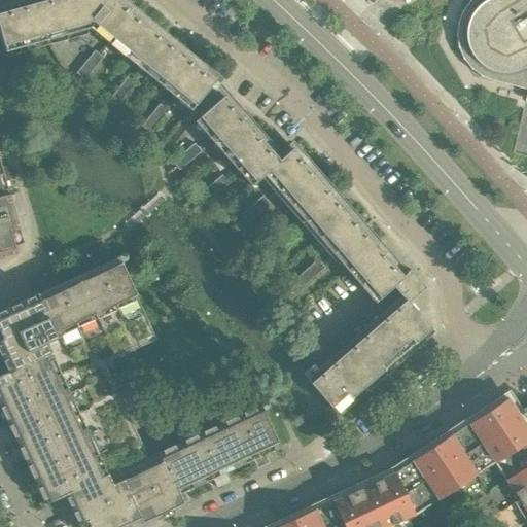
[(90,27),(155,81),(189,109),(214,80),(116,0),(44,0),(0,12),(0,35),(6,56),(48,44),(47,39),(90,27)]
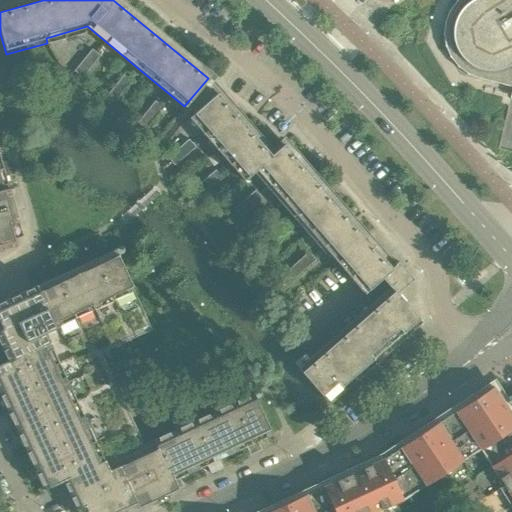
[(511,0),(455,0),(455,1),(449,9),(448,11),(448,12),(445,21),(444,20),(444,23),(443,33),(443,35),(444,45),(445,47),(449,56),(450,58),(456,66),(458,68),(466,73),(466,74),(468,75),(477,78),(477,79),(480,79),(489,81),(489,82),(491,82),(492,82),(501,84),(501,85),(503,85),(511,86),(511,89),(511,91),(511,92),(511,91),(511,0)]
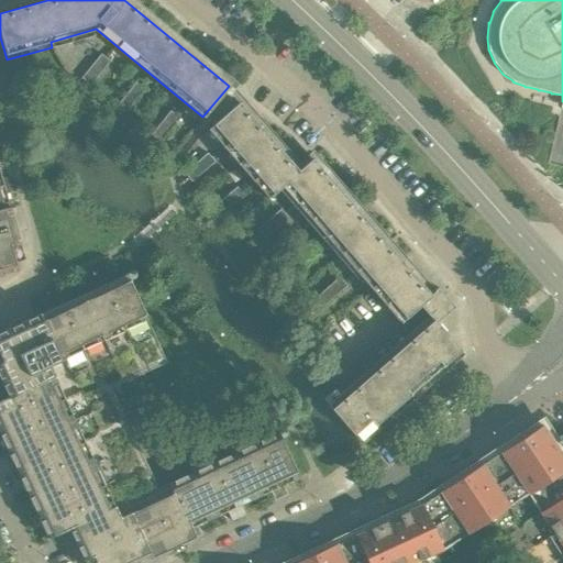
[(101,54),(90,65),(99,73),(110,61),(101,54)]
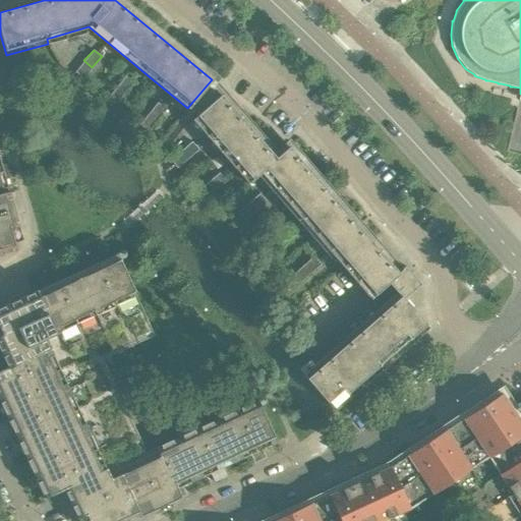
[(92,67),(83,60),(74,71),(83,78),(92,67)]
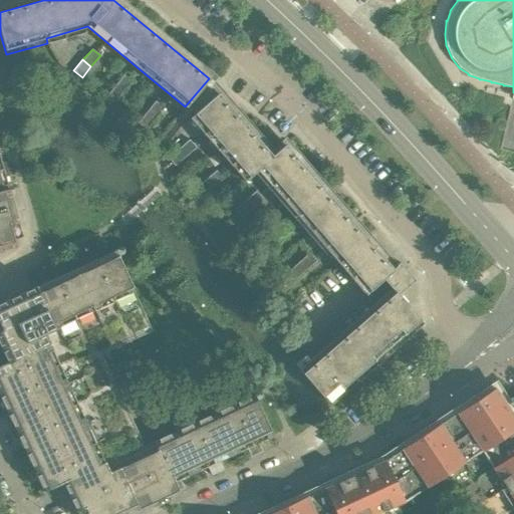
[(123,74),(114,85),(122,92),(132,81),(123,74)]
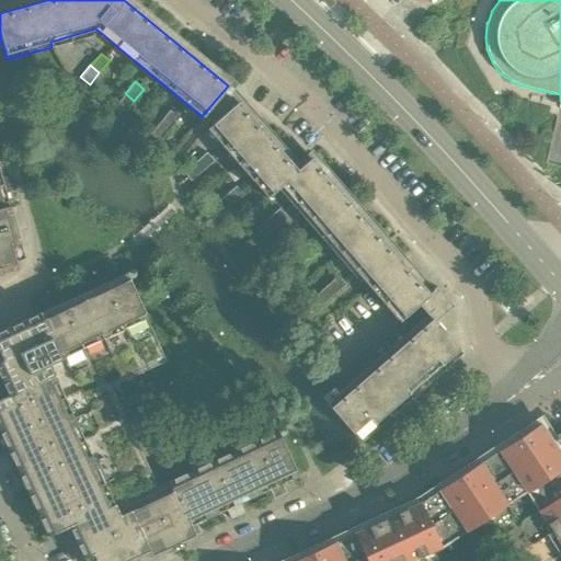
[(134,101),(125,93),(115,105),(124,113),(134,101)]
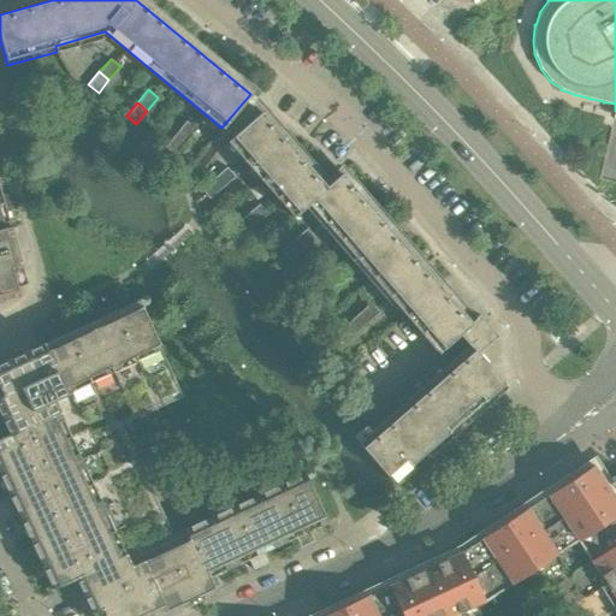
[(227,141),(243,160),(277,131),(260,112),(227,141)]
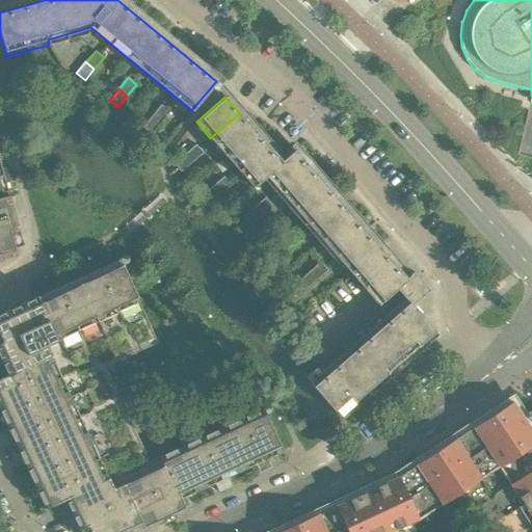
[(161,104),(152,115),(160,123),(169,111),(161,104)]
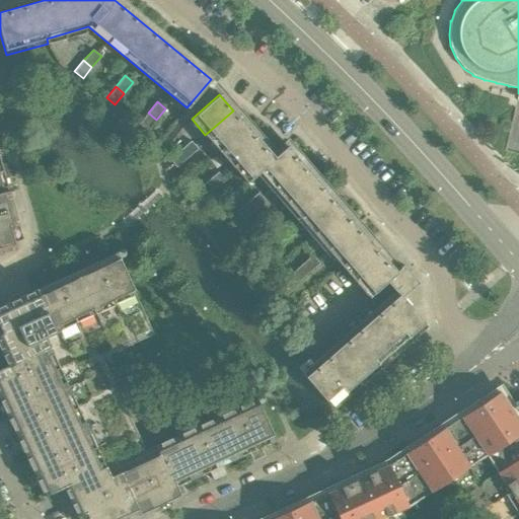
[(205,135),(219,151),(247,126),(233,110),(205,135)]
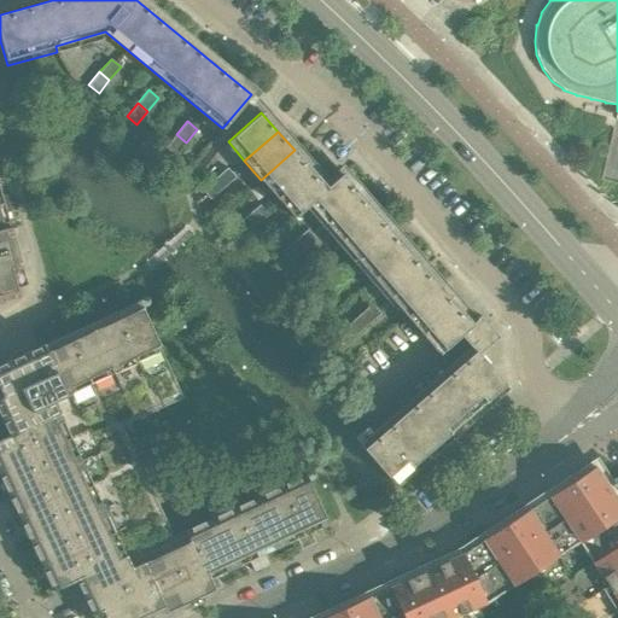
[(186,143),(176,134),(165,147),(175,156),(186,143)]
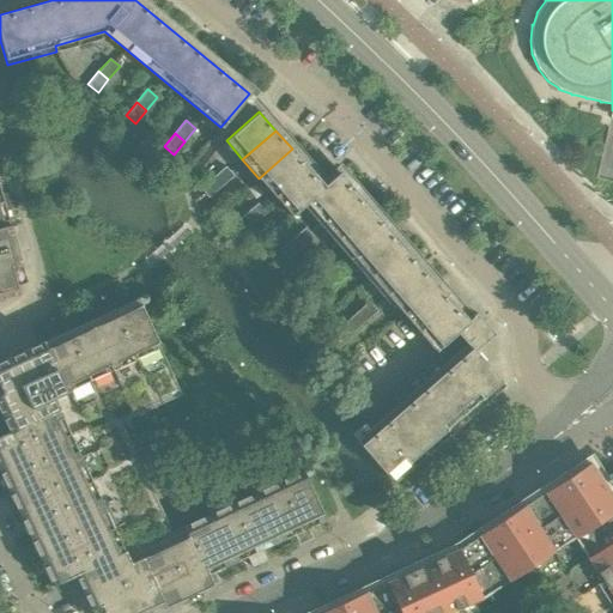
[(259,178),(275,198),(309,168),(292,149),(259,178)]
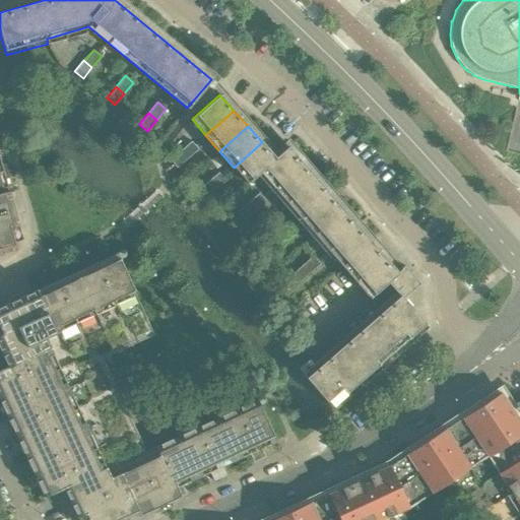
[(192,141),(181,150),(188,158),(199,148),(192,141)]
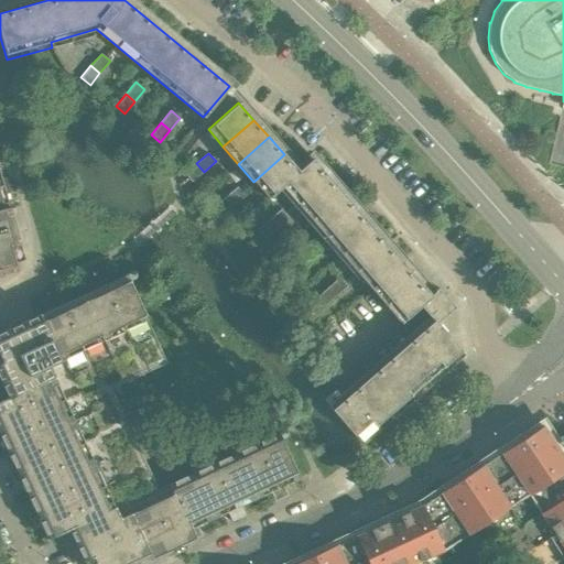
[(253,182),(267,197),(299,171),(284,154),(253,182)]
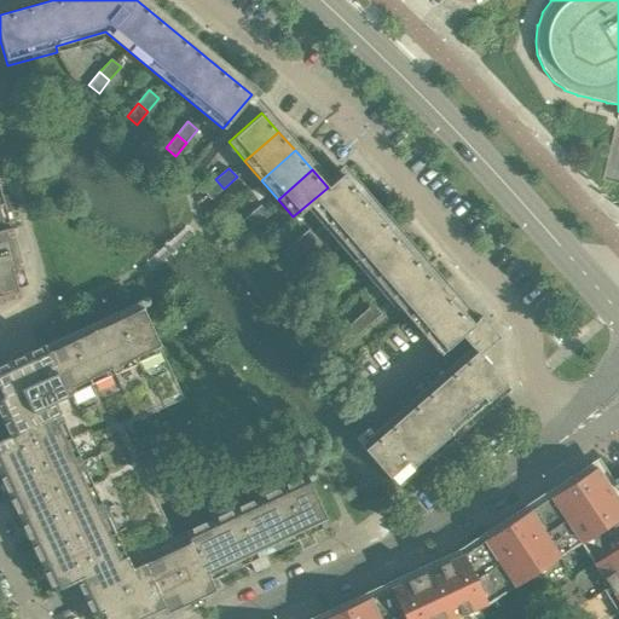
[(310,206),(327,224),(360,195),(342,174),(328,187),(293,217),(294,218),(310,206)]
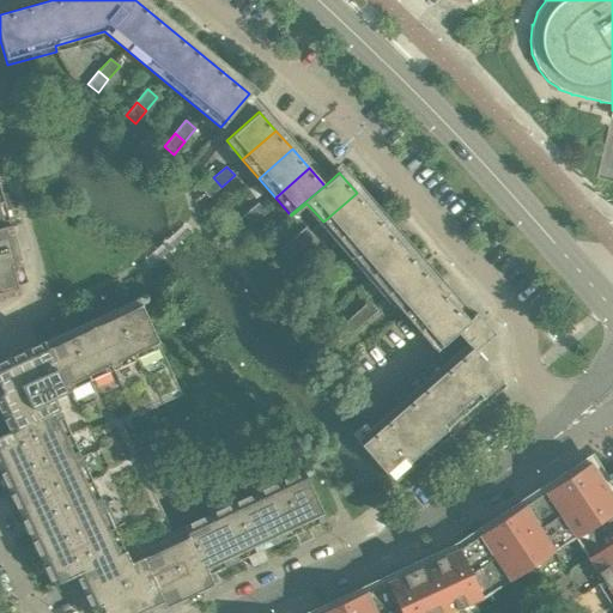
[(222,187),(213,177),(200,188),(208,198),(222,187)]
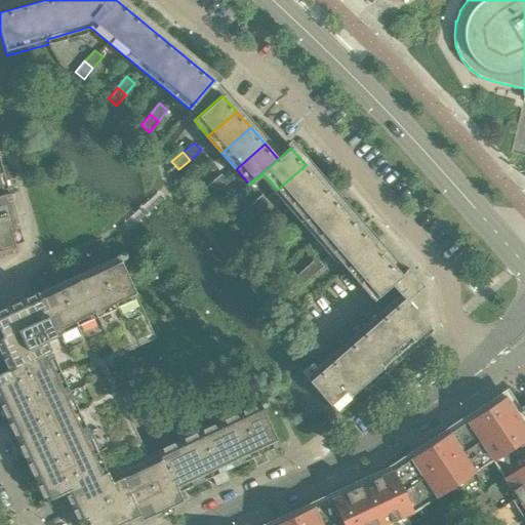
[(0,256),(16,252),(9,229),(18,226),(10,195),(9,193),(5,179),(14,176),(11,164),(1,166),(0,161),(0,256)]
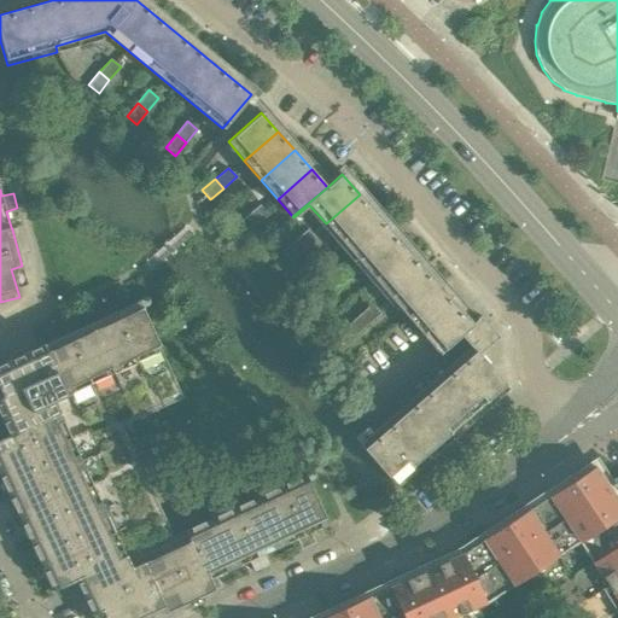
[(326,223),(342,242),(375,213),(360,194),(326,223)]
